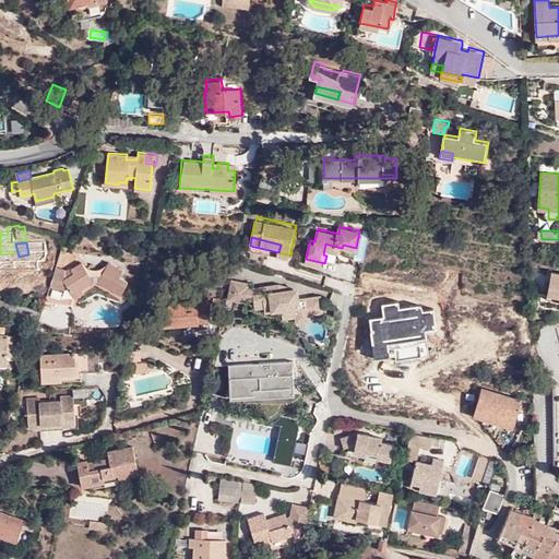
[(67,270),(56,268),(45,301),(72,305),(74,298),(73,295),(83,288),(94,282),(97,281),(120,295),(129,281),(119,275),(123,269),(109,260),(106,265),(100,268),(95,269),(91,268),(86,265),(82,261),(67,270)]
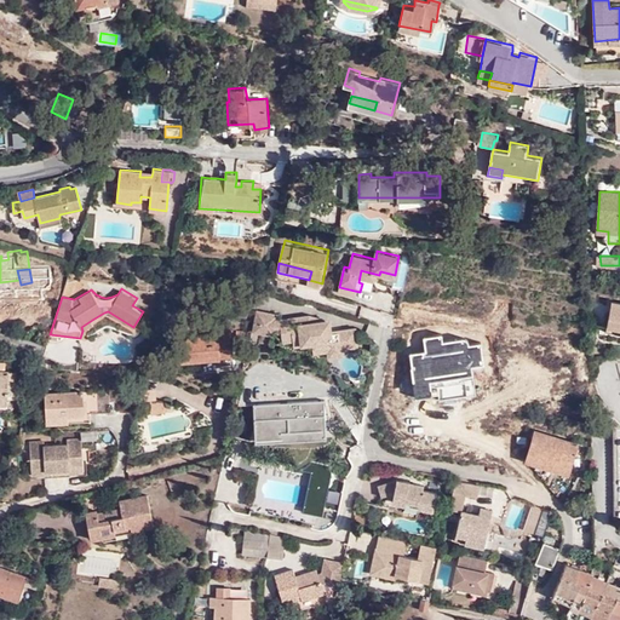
[(235,305),(234,296),(219,297),(219,306),(235,305)]
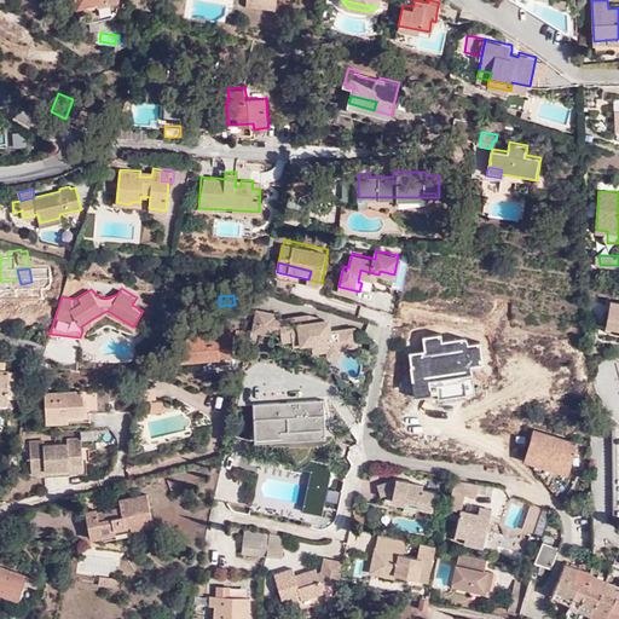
[(618,301),(613,301),(606,328),(618,330),(618,301)]
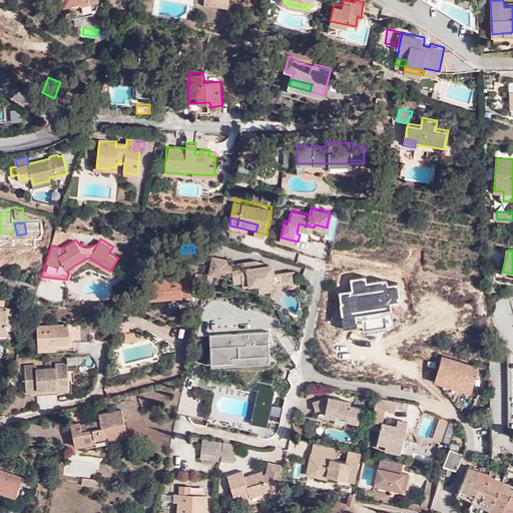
[(211,255),(208,273),(226,276),(226,274),(232,276),(232,282),(241,281),(241,285),(258,283),(259,287),(271,286),(274,288),(282,287),(283,288),(295,286),(294,271),(275,274),(274,266),(257,261),(233,264),(228,263),(229,260),(211,255)]
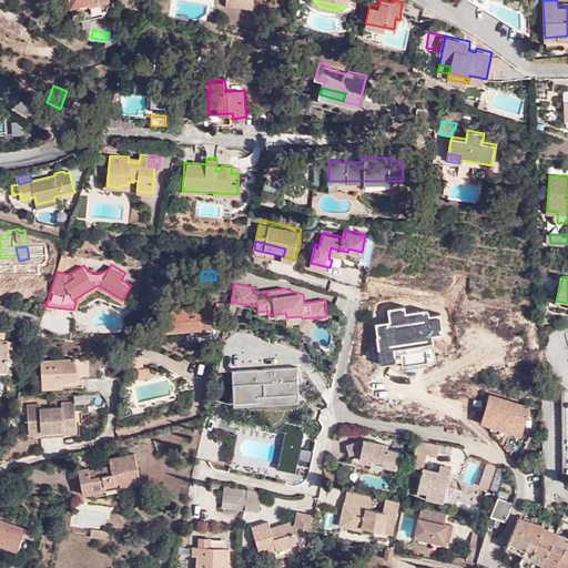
[(74,300),(75,303),(85,296),(84,293),(74,300)]
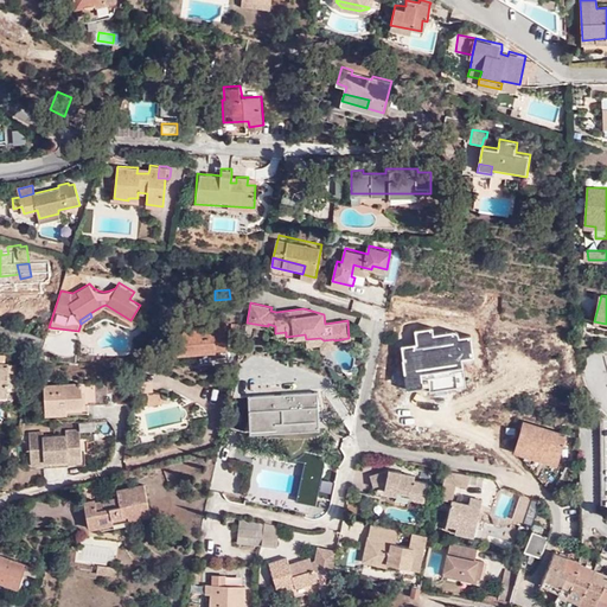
[(228,345),(225,325),(215,326),(215,324),(186,326),(185,327),(183,331),(173,332),(174,352),(216,349),(216,346),(228,345)]
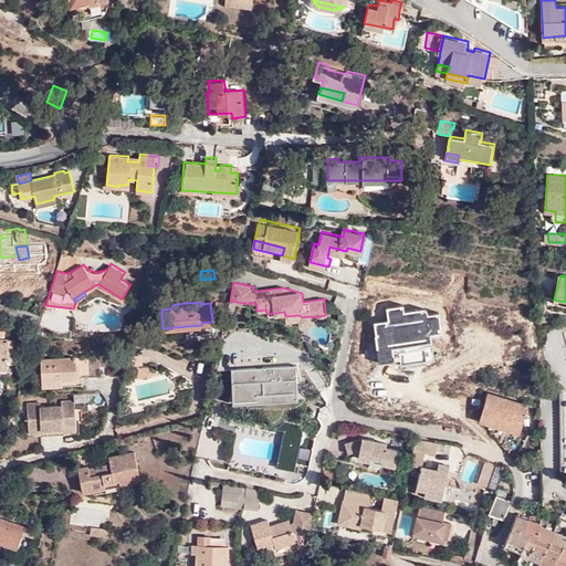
[(312,324),(312,317),(311,316),(302,317),(299,315),(285,316),(285,321),(301,320),(301,325),(312,324)]
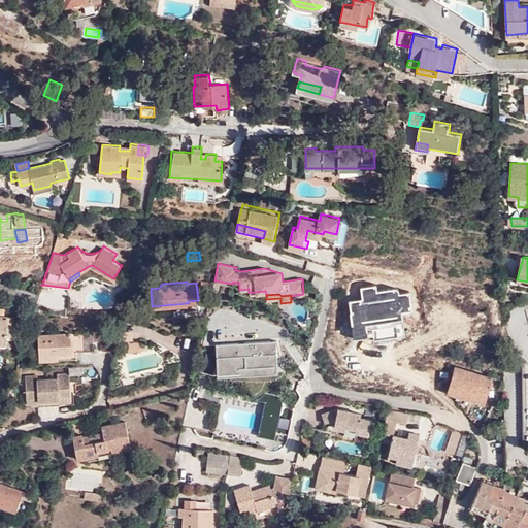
[(6,334),(11,334),(13,334),(14,316),(0,315),(0,341),(5,342),(6,334)]
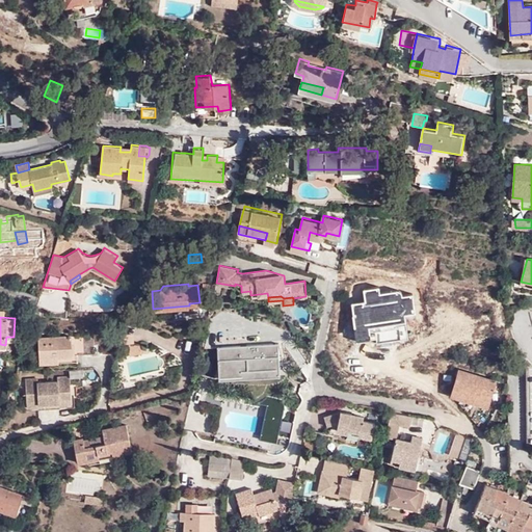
[(217,331),(206,328),(204,338),(215,341),(217,331)]
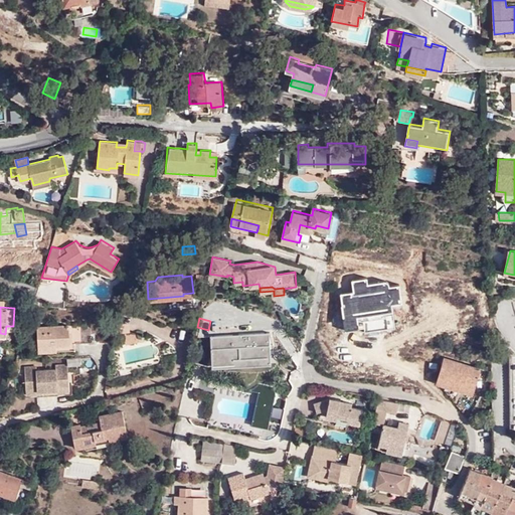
[(70,344),(70,342),(69,332),(69,325),(37,326),(38,346),(70,344)]
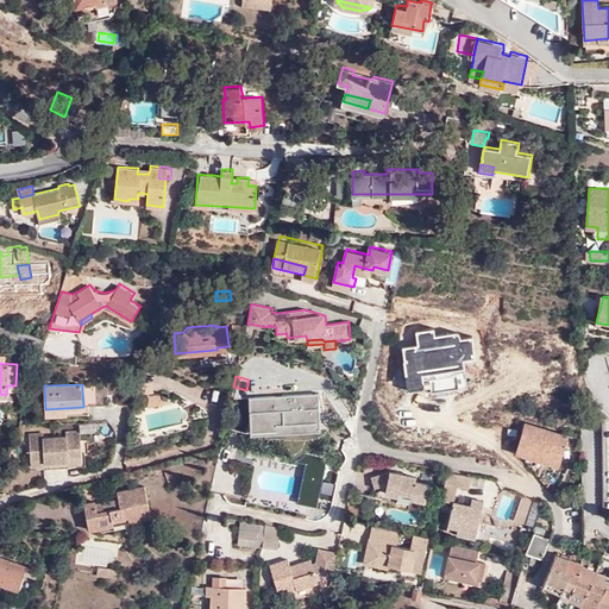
[(0,400),(13,401),(13,385),(7,385),(6,395),(0,394),(0,400)]
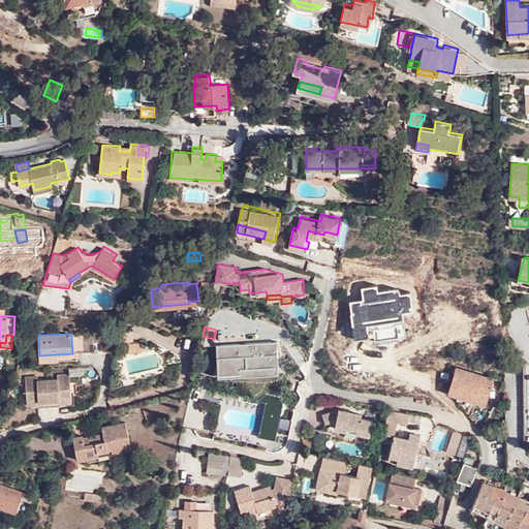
[(269,364),(278,363),(277,339),(256,340),(256,336),(246,336),(247,367),(269,367),(269,364)]
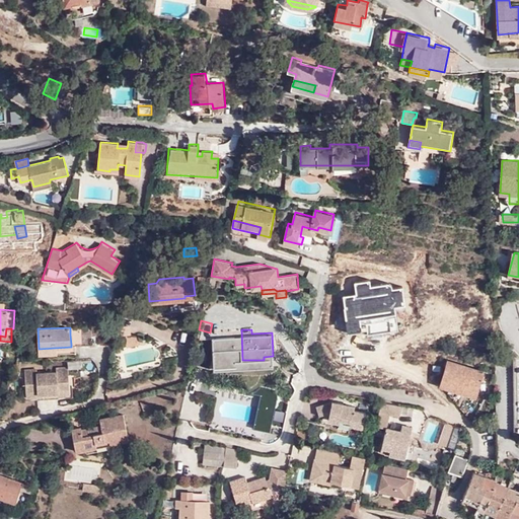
[(141,344),(139,334),(125,336),(127,345),(141,344)]
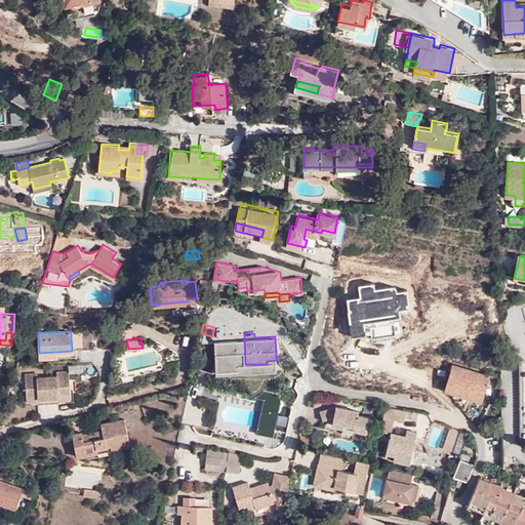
[(276,367),(276,360),(267,361),(267,364),(245,364),(245,369),(276,367)]
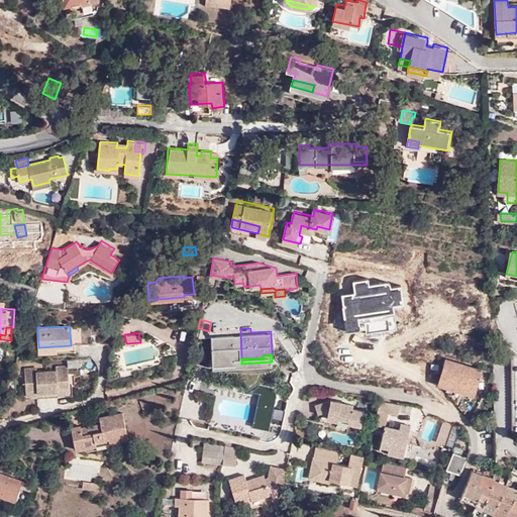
[(474,395),(482,371),(446,358),(438,384),(474,395)]
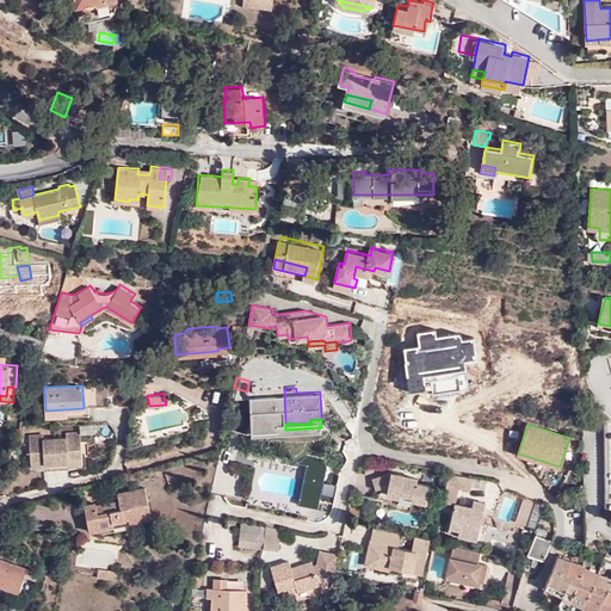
[(54,438),(56,462),(68,461),(68,457),(81,456),(79,432),(66,433),(66,437),(54,438)]
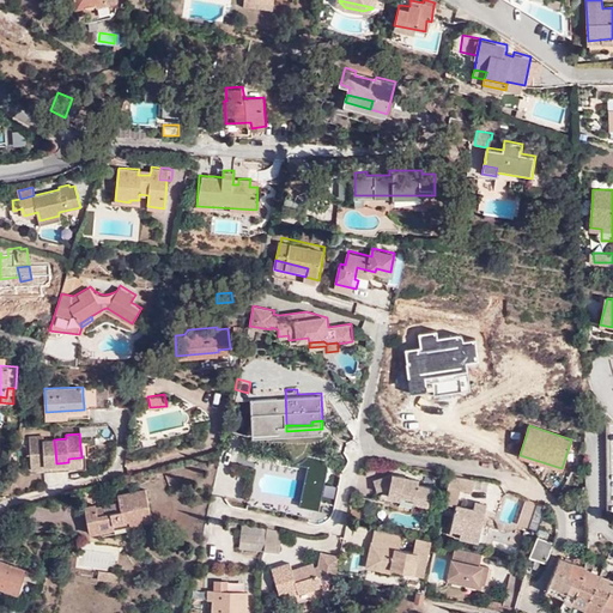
[(42,436),(29,437),(30,461),(44,460),(44,465),(56,463),(54,439),(42,441),(42,436)]
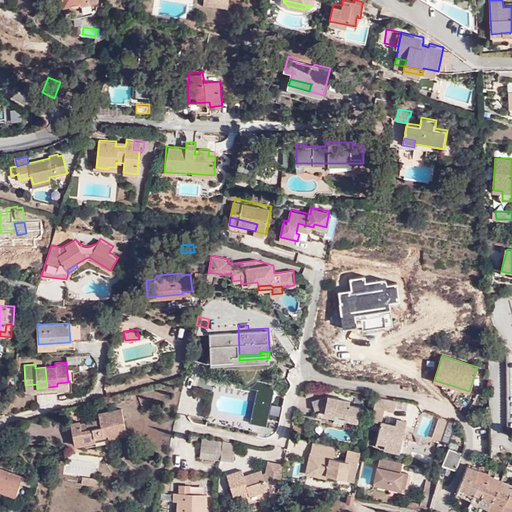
[(68,382),(57,383),(57,386),(47,387),(47,390),(68,388),(68,382)]
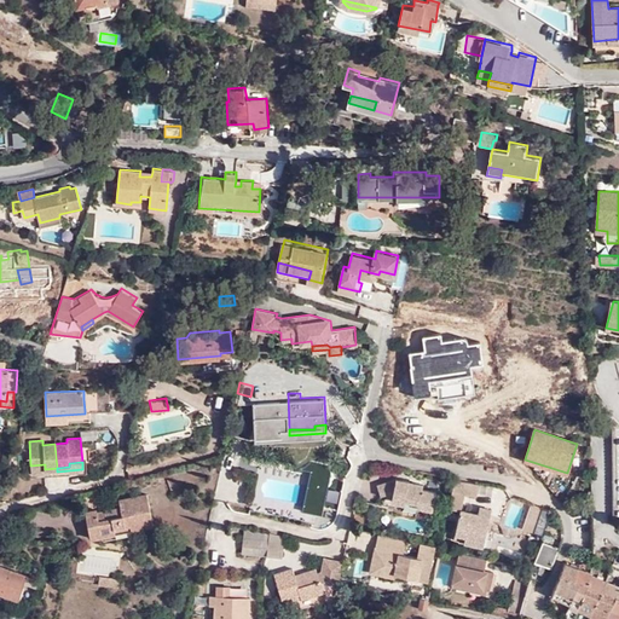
[(327,467),(316,464),(310,472),(329,475),(327,467)]
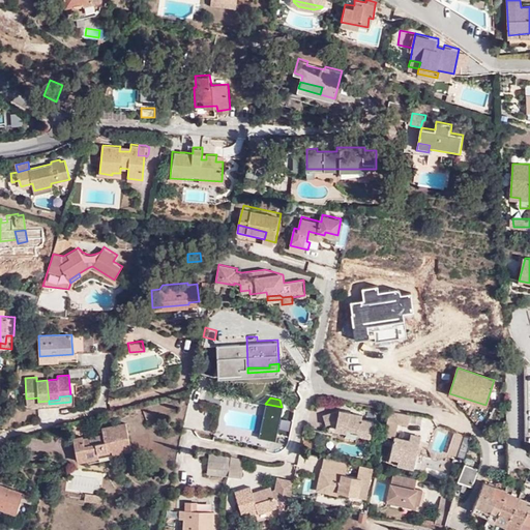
[(409,413),(387,409),(386,418),(395,420),(406,423),(409,413)]
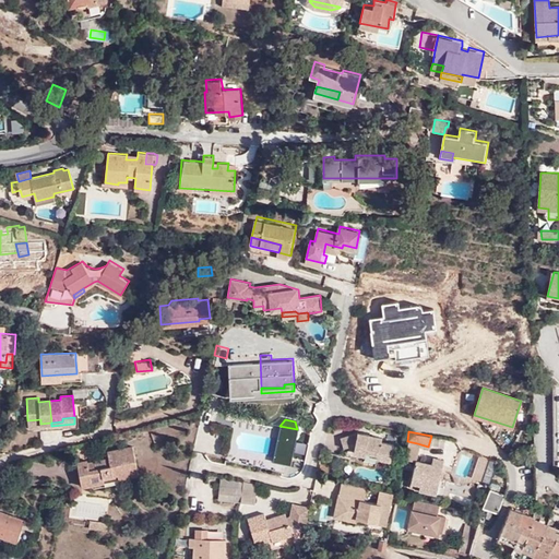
[(375,456),(388,459),(390,443),(378,441),(379,438),(355,433),(335,440),(339,451),(347,449),(349,450),(349,455),(361,459),(363,455),(375,459),(375,456)]
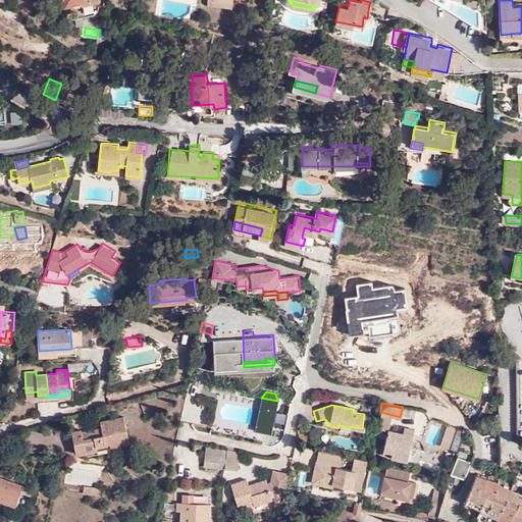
[(268,414),(259,412),(257,424),(265,426),(268,414)]
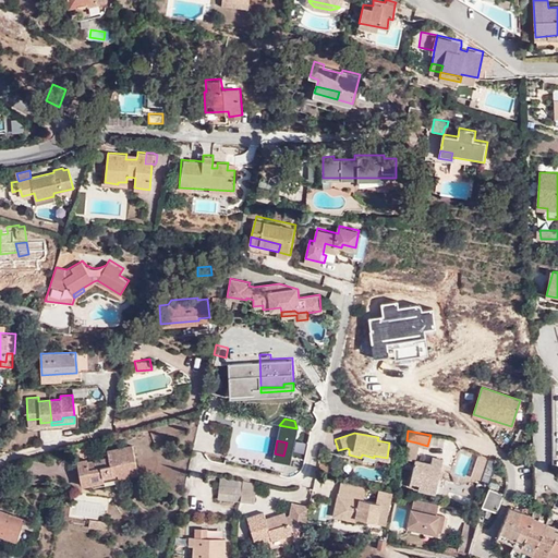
[(416,443),(407,440),(403,455),(413,457),(416,443)]
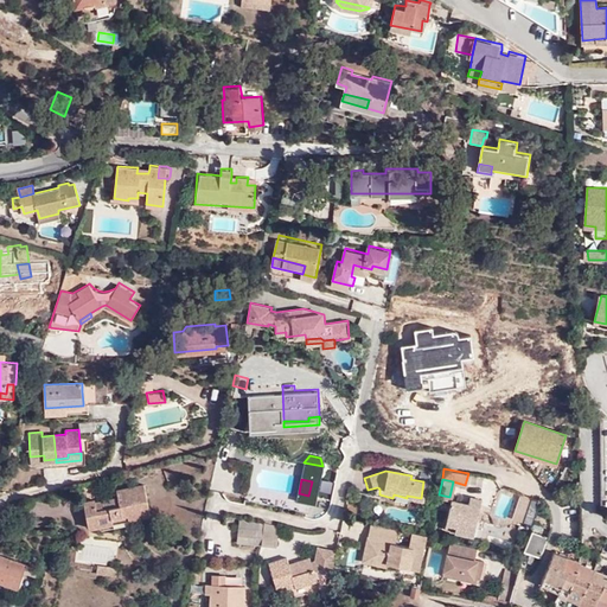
[(119,497),(103,499),(104,504),(96,506),(96,502),(95,498),(84,500),(88,526),(100,524),(138,517),(151,513),(145,484),(117,490),(119,497)]
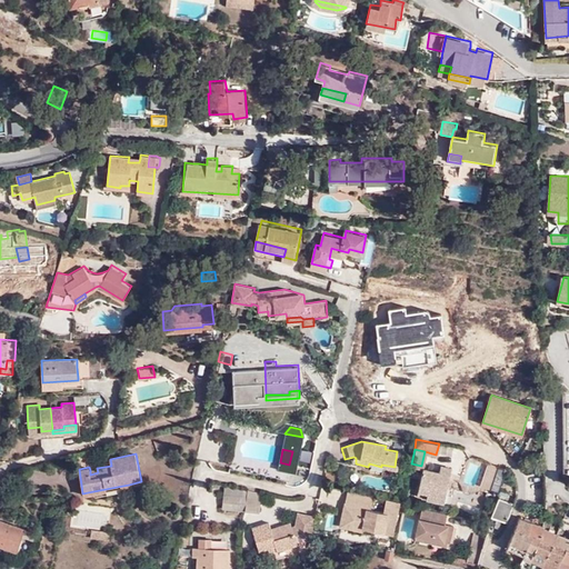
[(439,463),(438,470),(449,473),(450,466),(439,463)]
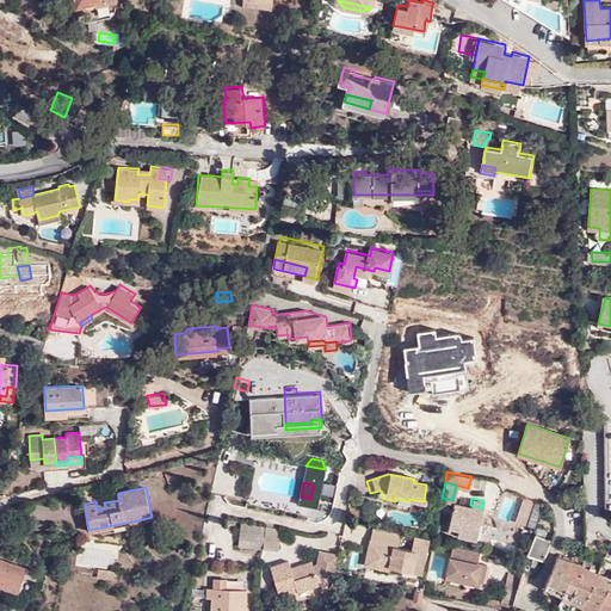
[(528,516),(538,519),(544,503),(532,499),(528,516)]
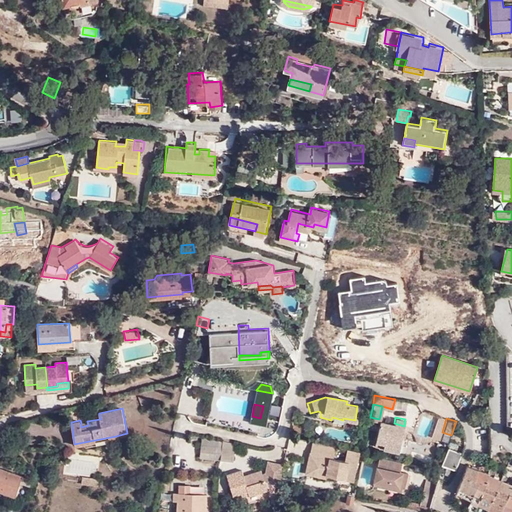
[(394,423),(379,419),(375,439),(383,441),(383,446),(398,450),(404,426),(394,423)]
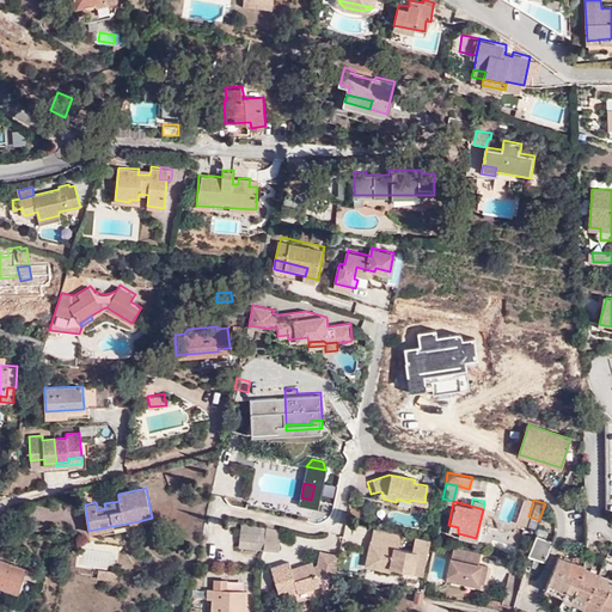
[(139,526),(139,521),(101,528),(102,533),(139,526)]
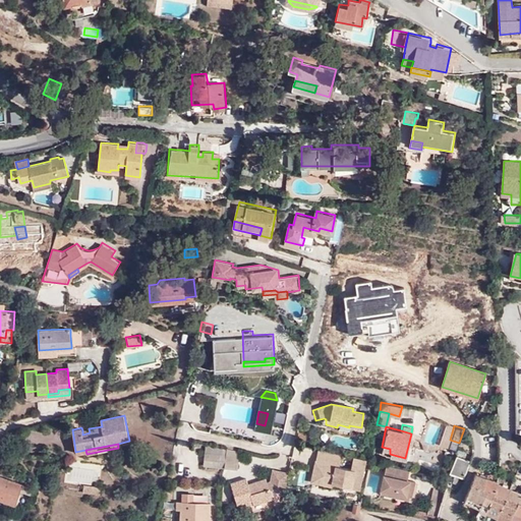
[(227,449),(206,446),(204,465),(224,467),(227,449)]
